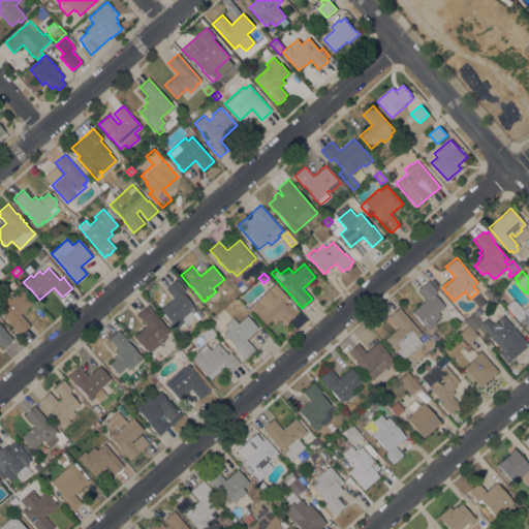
[(160,310),(175,298),(166,287),(177,279),(185,289),(182,291),(192,305),(188,309),(193,314),(193,316),(192,319),(192,320),(188,323),(187,324),(186,324),(184,323),(182,323),(176,329),(160,310)]
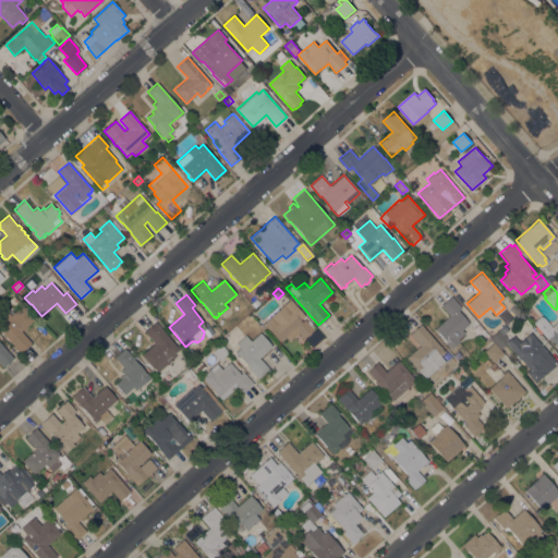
[(13,305),(9,300),(13,296),(17,301),(13,305)]
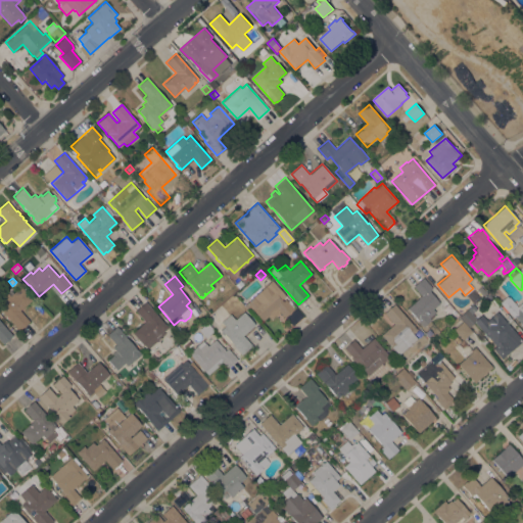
[(421,295),(413,286),(423,278),(432,288),(429,290),(439,302),(432,308),(435,312),(429,318),(430,320),(422,327),(418,321),(407,308),(421,295)]
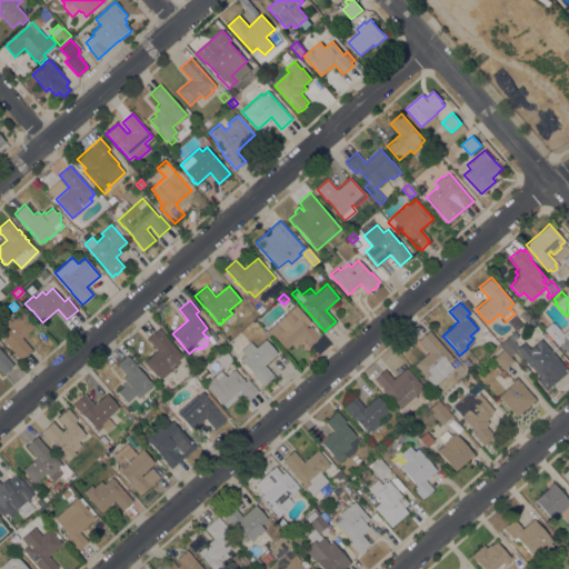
[(307,328),(310,326),(312,328),(313,327),(320,335),(309,346),(300,336),(286,349),(275,336),(273,337),(271,335),(269,337),(266,332),(296,305),(310,321),(306,326),(307,328)]
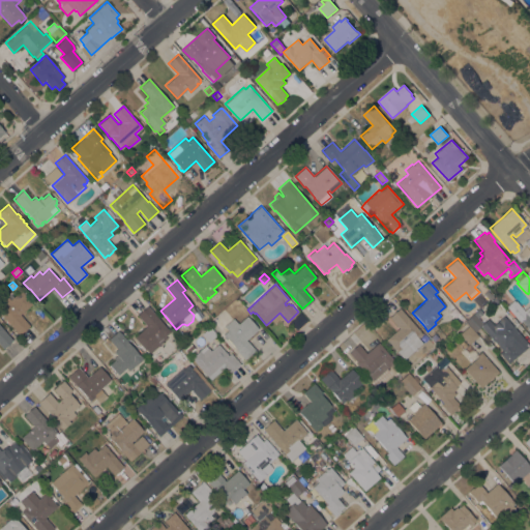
[(0,313),(0,297),(4,293),(7,296),(10,293),(13,296),(21,290),(32,303),(20,315),(30,325),(19,334),(0,313)]
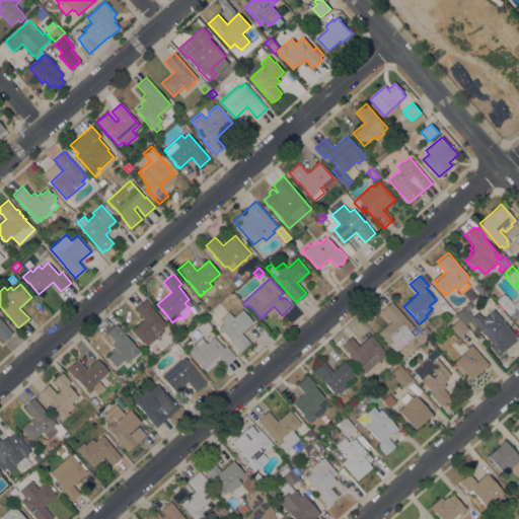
[(476,284),(483,290),(478,294),(472,287),(476,284)]
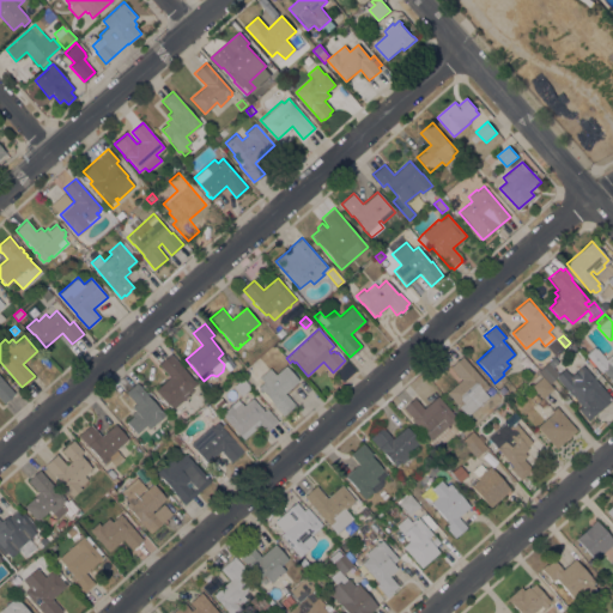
[(594,347),(595,349),(596,349),(606,359),(612,352),(612,382),(604,371),(601,372),(586,354),(594,347)]
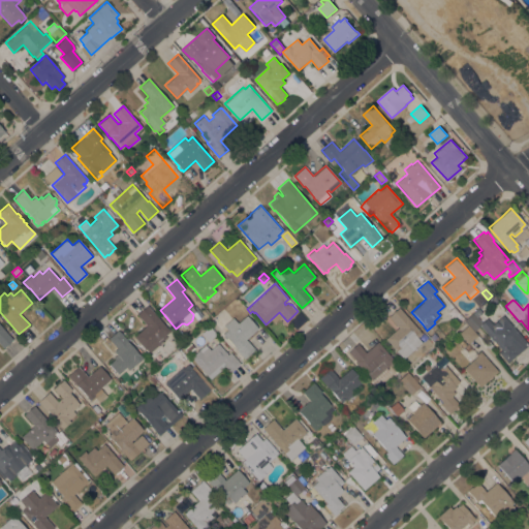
[(134,337),(147,325),(136,314),(147,305),(169,331),(165,335),(167,337),(149,353),(145,349),(134,337)]
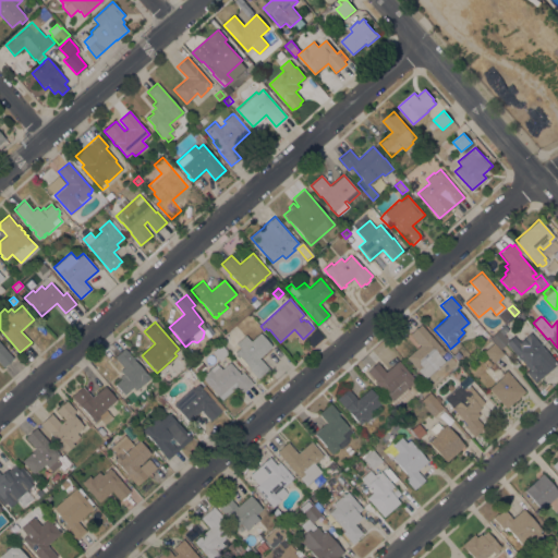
[(425,378),(407,358),(420,346),(410,334),(421,324),(445,351),(439,355),(445,361),(425,378)]
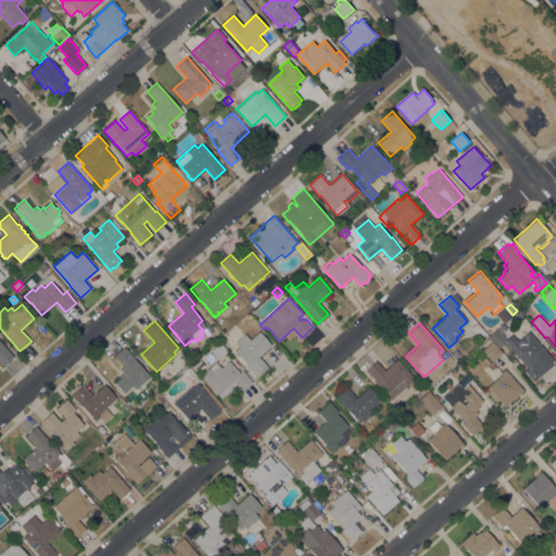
[(555,362),(533,381),(525,370),(527,368),(527,367),(526,368),(523,365),(523,364),(513,352),(508,356),(501,348),(506,343),(505,343),(498,349),(489,337),(502,324),(506,328),(502,332),(501,331),(498,333),(504,341),(512,335),(519,342),(526,337),(523,335),(528,331),(555,362)]
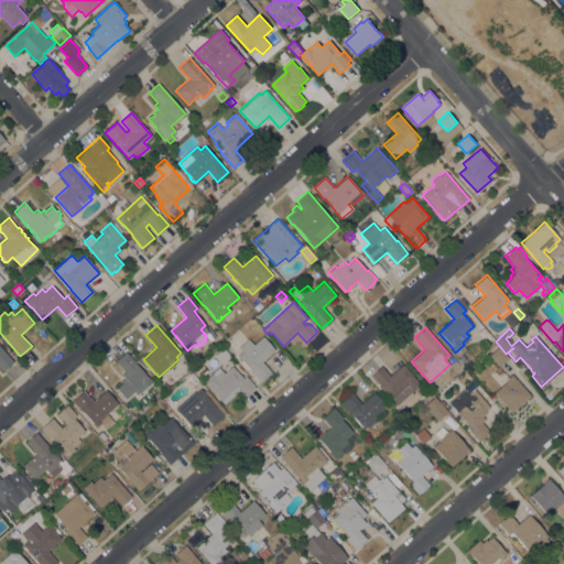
[(274,350),(262,361),(272,372),(261,382),(237,356),(241,353),(238,348),(248,338),(253,345),(262,336),(274,350)]
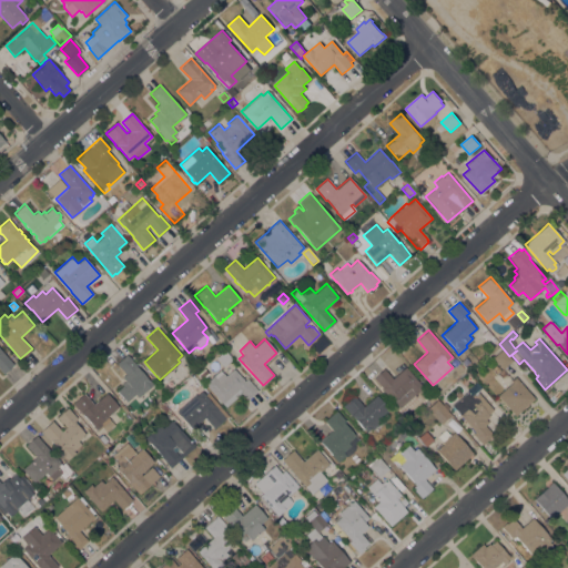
[(0,348),(13,364),(3,374),(0,369),(0,348)]
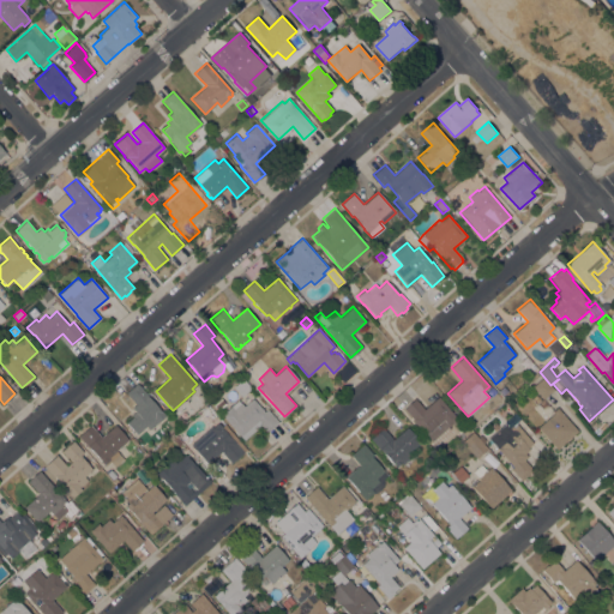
[(553,390),(543,399),(533,387),(542,378),(553,390)]
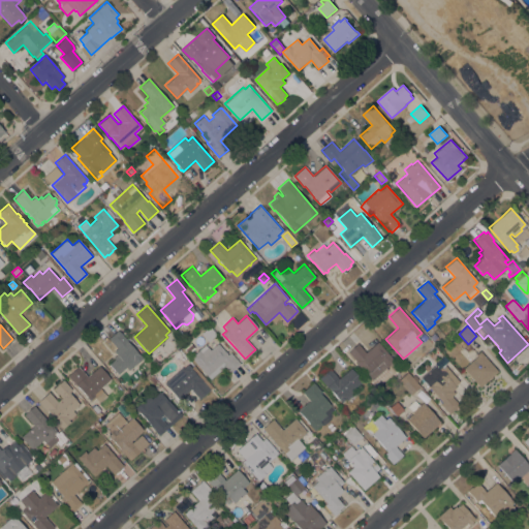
[(207,340),(201,333),(209,327),(215,333),(207,340)]
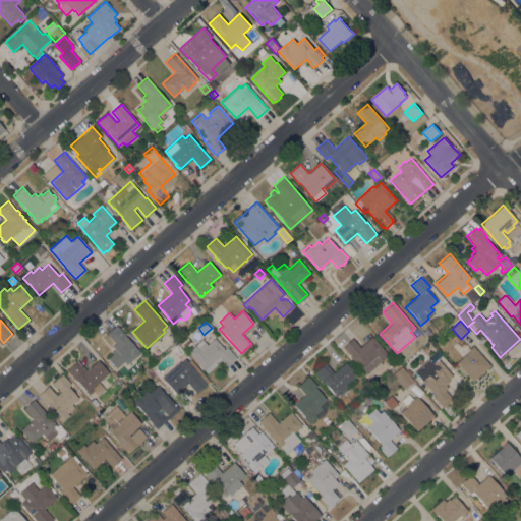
[(127,364),(124,361),(116,368),(107,359),(113,354),(111,352),(115,349),(112,346),(115,343),(107,334),(116,325),(140,352),(127,364)]
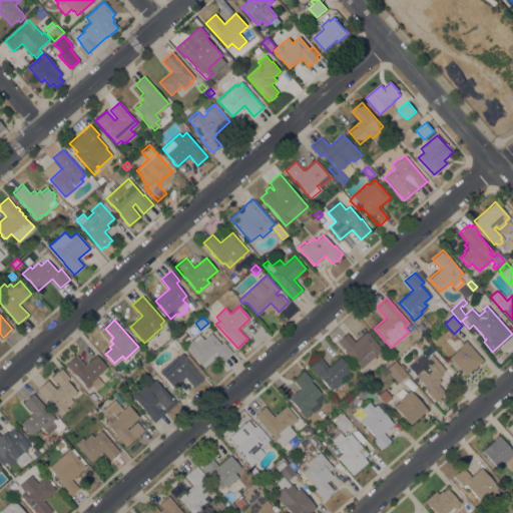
[(454,342),(449,337),(448,338),(444,333),(448,330),(452,334),(453,334),(457,338),(454,342)]
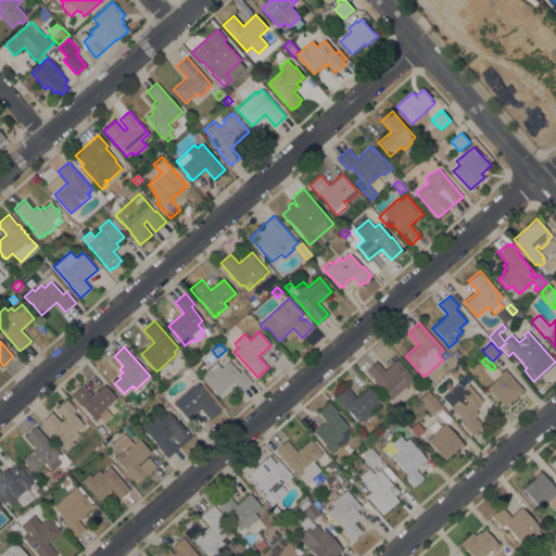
[(414,379),(391,399),(379,386),(378,386),(374,381),(375,380),(366,369),(376,361),(384,370),(396,359),(414,379)]
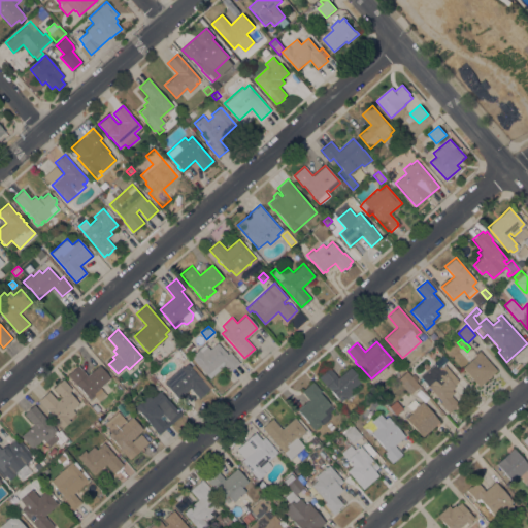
[(191,357),(205,343),(210,350),(218,342),(228,355),(230,353),(239,363),(230,371),(224,365),(209,378),(191,357)]
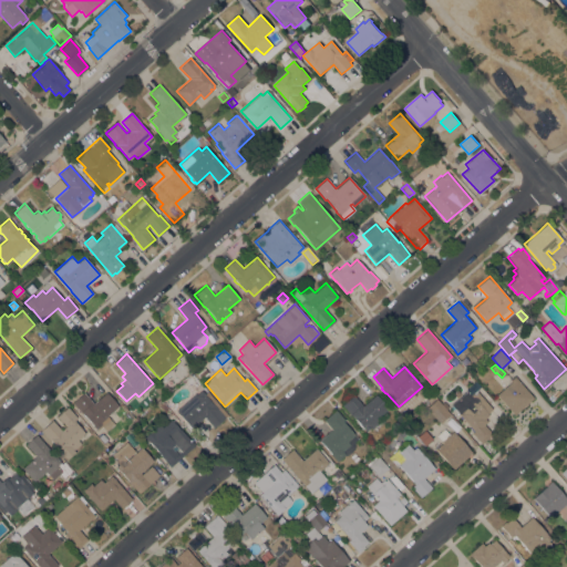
[(202,379),(198,374),(205,369),(208,372),(202,379)]
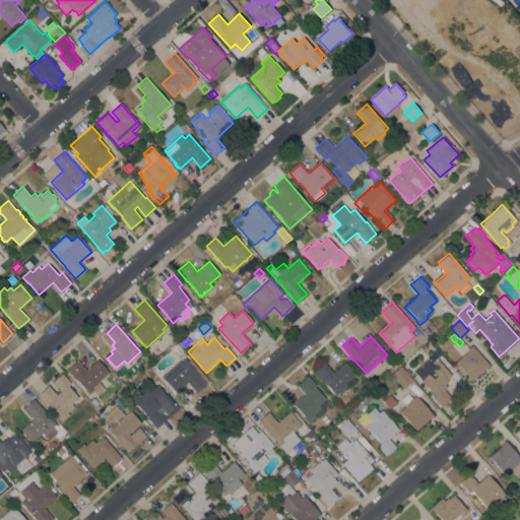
[(471,380),(455,362),(469,350),(467,348),(472,345),(490,365),(483,370),(484,371),(480,374),(479,374),(476,376),(477,377),(474,379),(473,379),(471,380)]
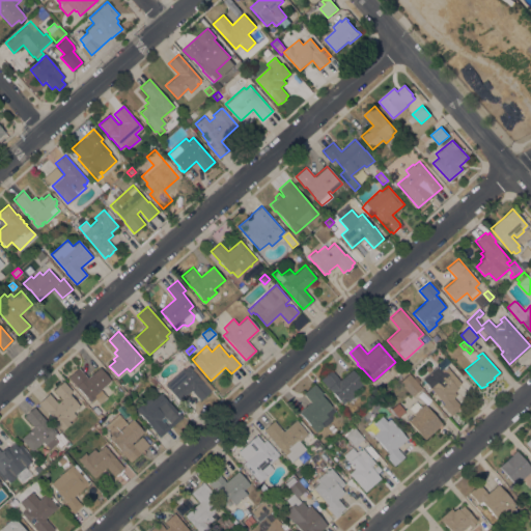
[(161,364),(157,369),(151,364),(156,359),(161,364)]
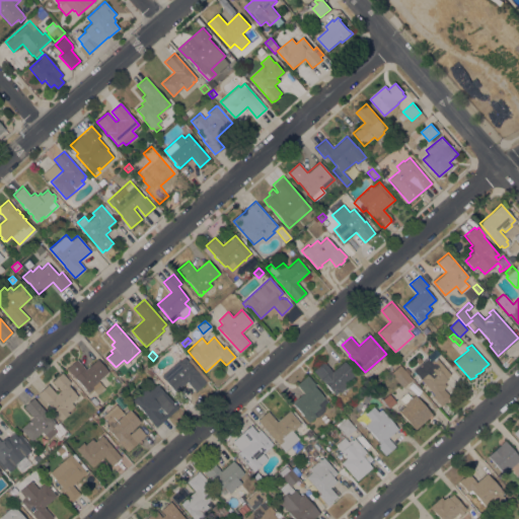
[(177,361),(178,362),(184,358),(196,371),(197,370),(206,382),(196,391),(187,381),(175,392),(161,375),(177,361)]
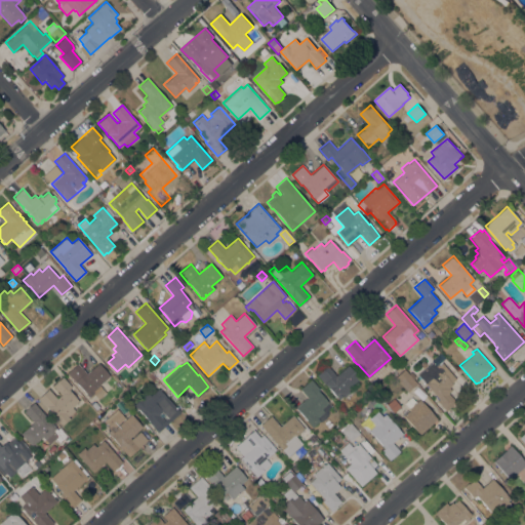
[(398,372),(393,367),(399,362),(403,367),(398,372)]
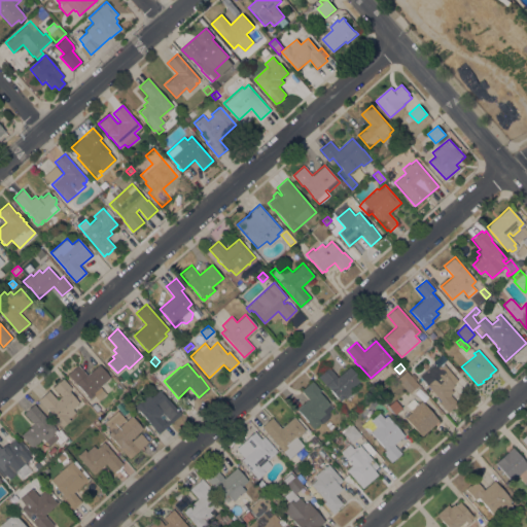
[(434,363),(437,367),(440,365),(441,366),(444,364),(457,380),(453,384),(454,385),(450,389),(453,392),(450,394),(458,403),(447,413),(438,402),(441,400),(425,384),(426,384),(420,376),(434,363)]
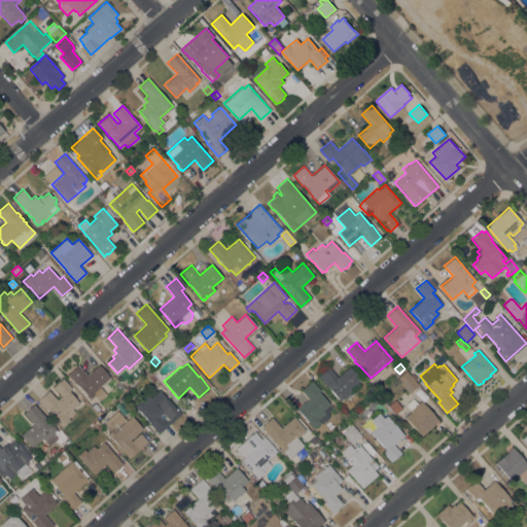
[(68,374),(78,364),(86,375),(99,364),(110,377),(100,387),(106,394),(99,400),(95,396),(91,400),(68,374)]
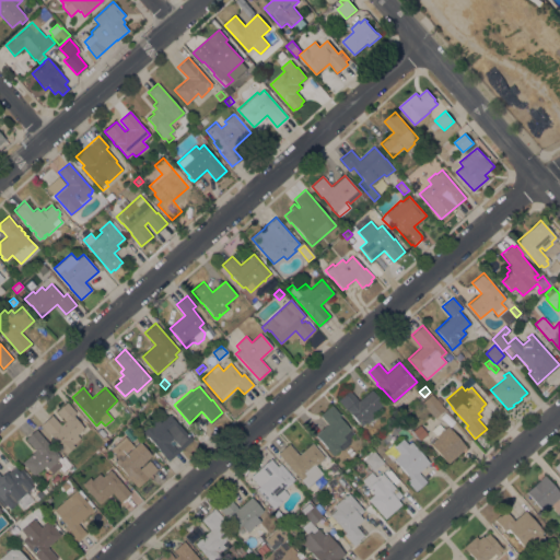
[(338,399),(349,389),(359,400),(371,389),(383,404),(372,413),(375,417),(366,423),(365,421),(361,426),(338,399)]
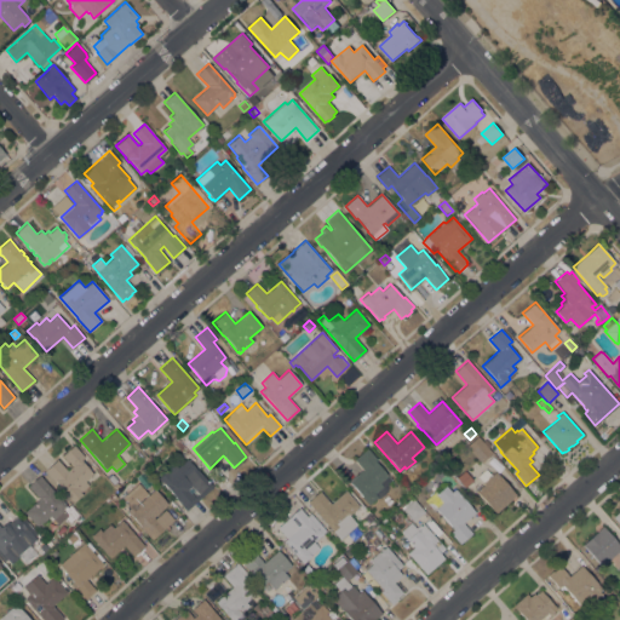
[(481,461),(466,446),(477,437),(487,449),(491,453),(481,461)]
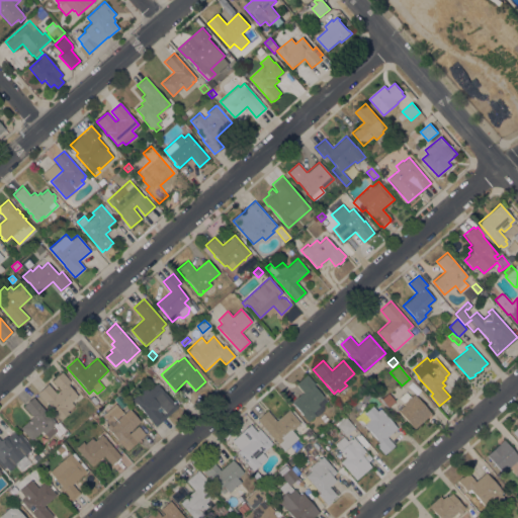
[(37,393),(48,383),(56,394),(60,390),(53,380),(62,372),(70,381),(67,383),(78,396),(71,402),(74,405),(67,411),(69,413),(61,420),(37,393)]
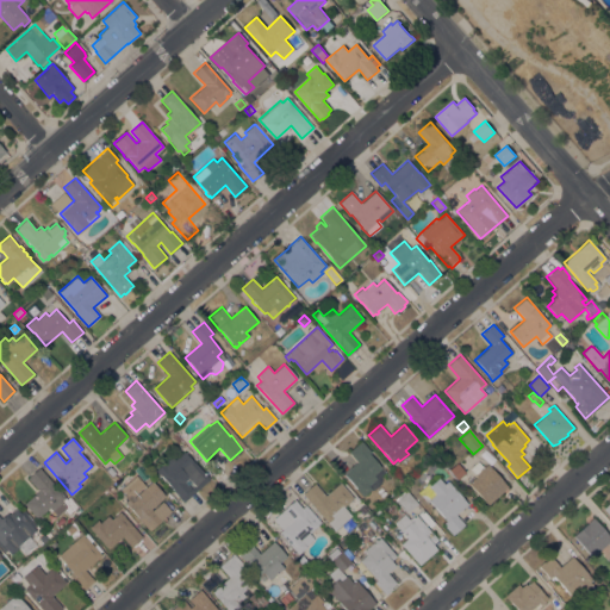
[(371,490),(362,497),(355,489),(356,489),(343,473),(356,461),(348,452),(361,441),(371,452),(369,453),(385,472),(381,475),(381,480),(380,484),(379,486),(383,491),(379,495),(375,490),(371,490)]
